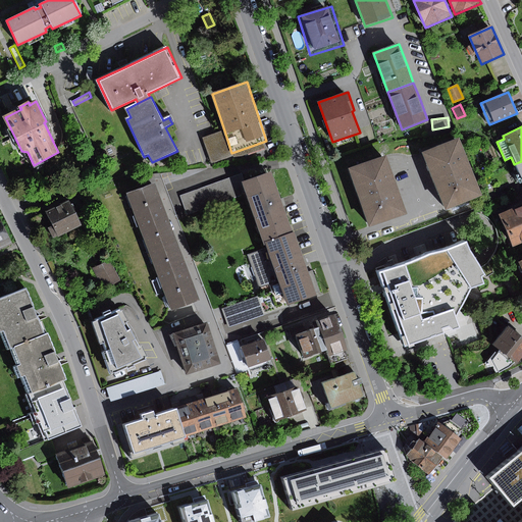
[(231,153),(224,131),(203,138),(212,163),(232,157),(231,153)]
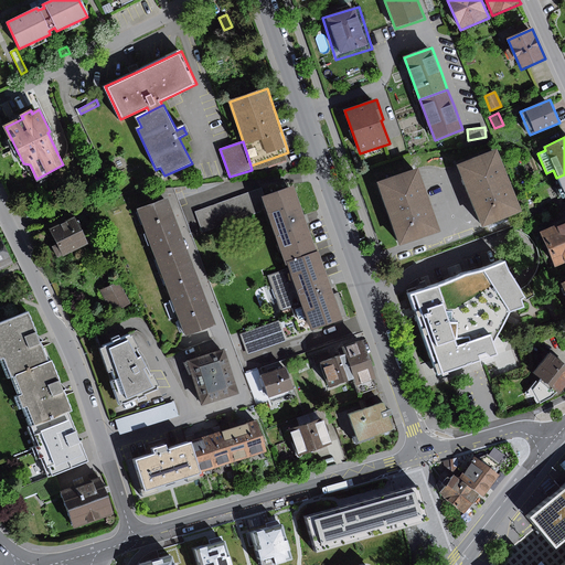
[(497,149),(456,166),(480,226),(522,210),(497,149)]
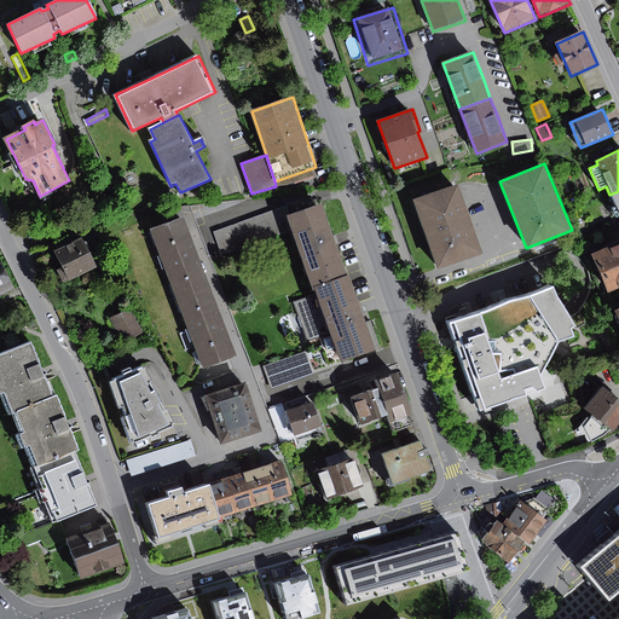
[(482,253),(458,185),(412,201),(437,268),(482,253)]
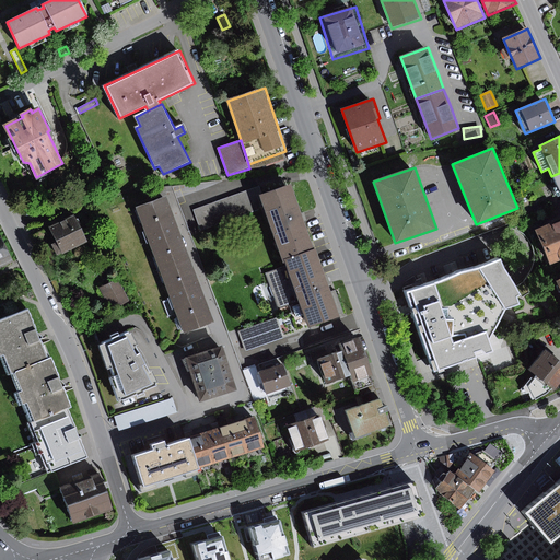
[(292,185),(260,196),(264,207),(283,261),(286,259),(315,249),(292,185)]
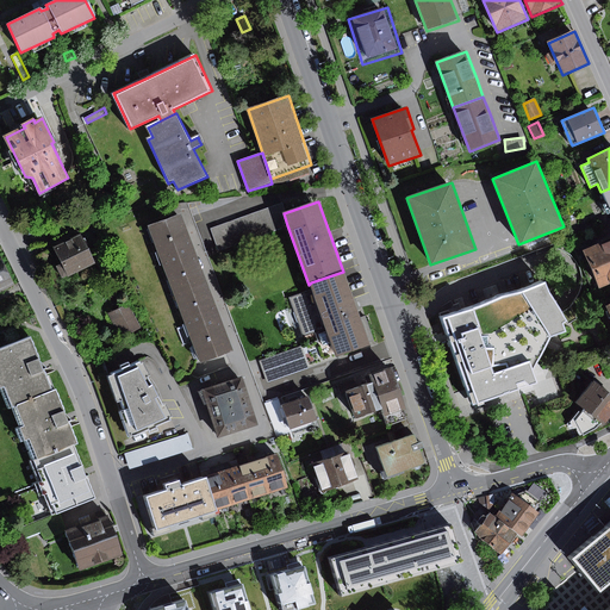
[(211,229),(218,251),(281,229),(281,228),(287,225),(284,213),(280,205),(211,229)]
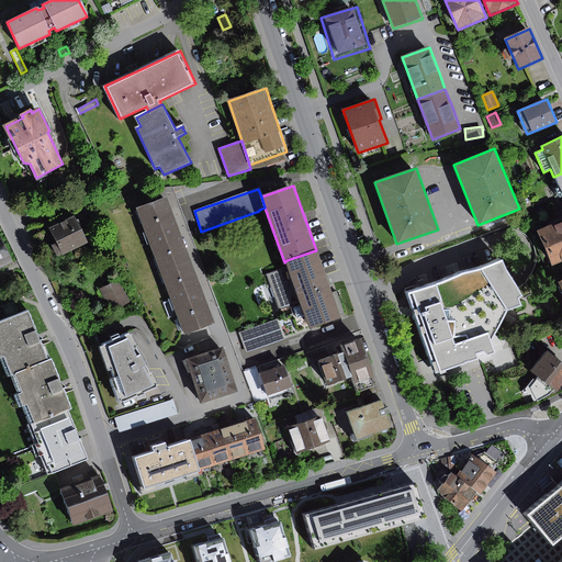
[(136,209),(159,270),(190,258),(168,197),(136,209)]
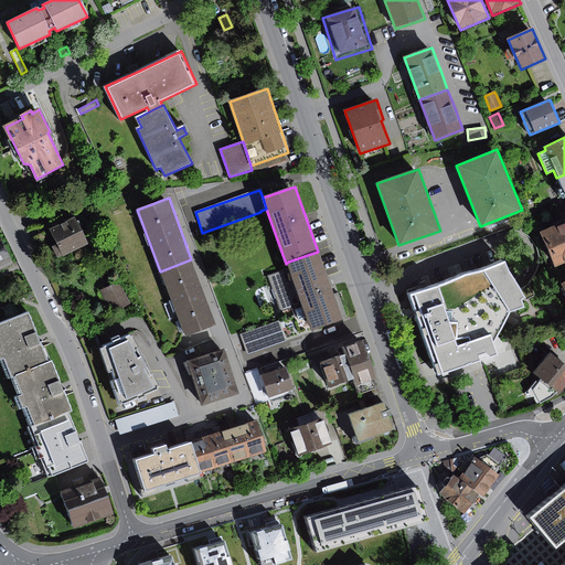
[(88,244),(75,219),(52,231),(59,244),(52,247),(59,259),(88,244)]
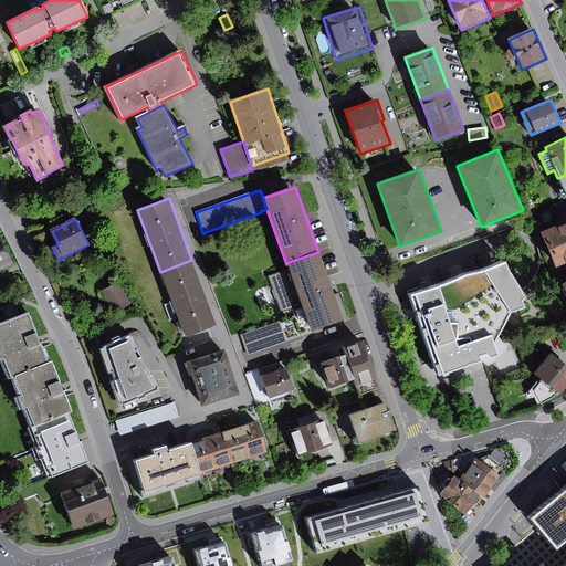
[(565,262),(565,223),(543,233),(556,268),(565,262)]
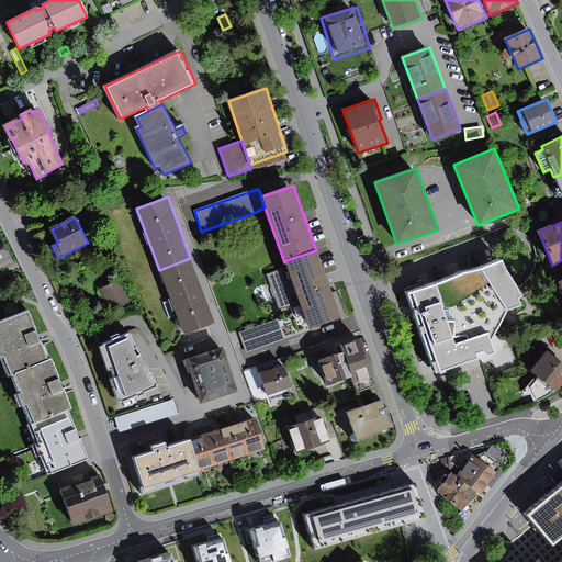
[(0,233),(0,268),(13,262),(0,233)]
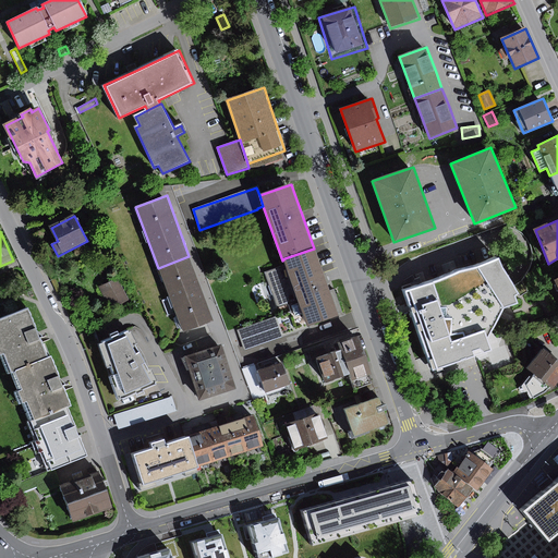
[(459,231),(448,235),(450,242),(462,238),(459,231)]
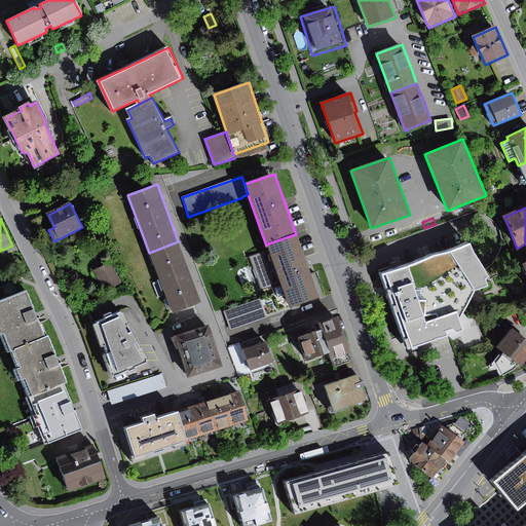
[(296,234),(268,243),(270,250),(282,284),(285,290),(273,294),(278,309),(289,306),(290,310),(320,300),(317,295),(310,273),(297,234),(296,234)]
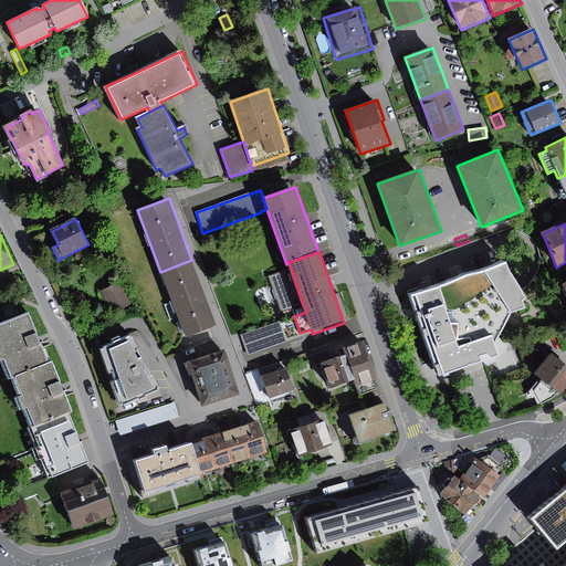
[(191,260),(160,272),(187,338),(218,326),(191,260)]
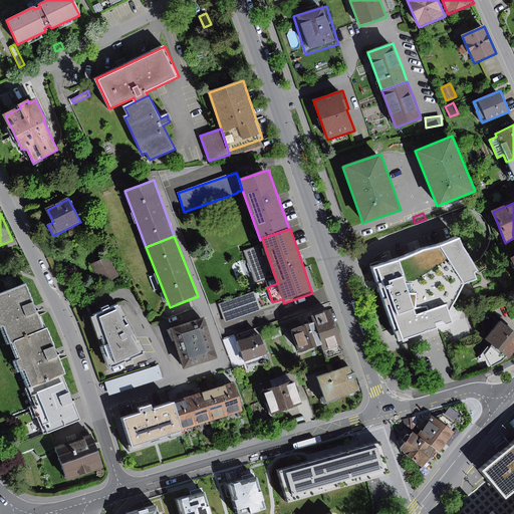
[(401,258),(369,267),(396,341),(451,322),(447,311),(461,284),(474,279),(473,272),(476,270),(468,256),(461,246),(458,237),(437,245),(421,249),(401,258)]
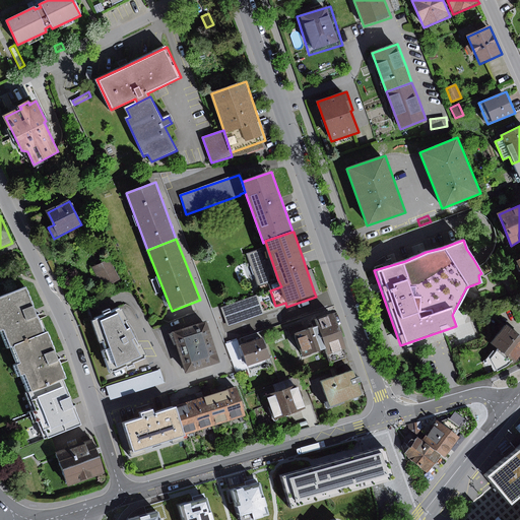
[(278,280),(267,247),(247,254),(258,287),(278,280)]
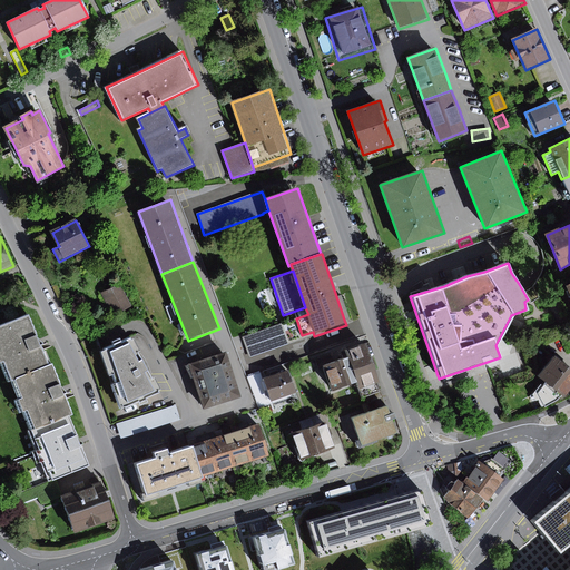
[(120,284),(101,293),(112,316),(131,306),(120,284)]
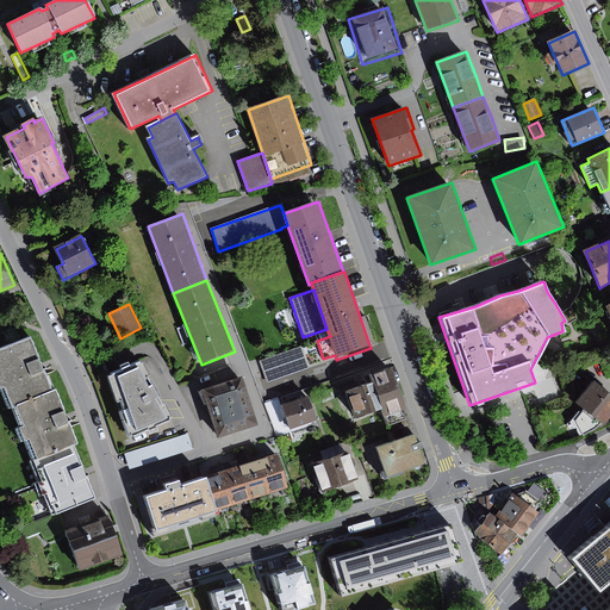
[(571,307),(565,311),(572,323),(579,318),(571,307)]
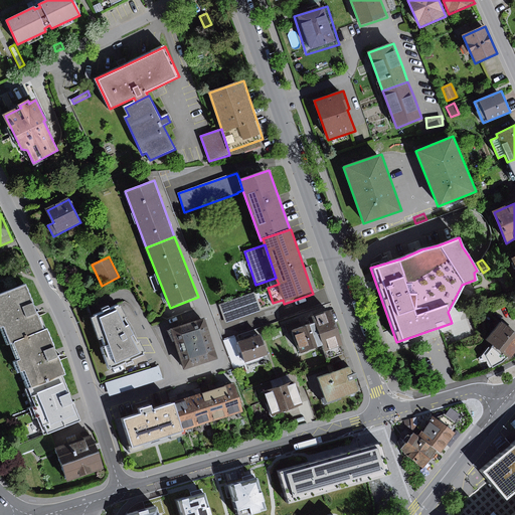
[(309,266),(304,268),(311,289),(317,288),(309,266)]
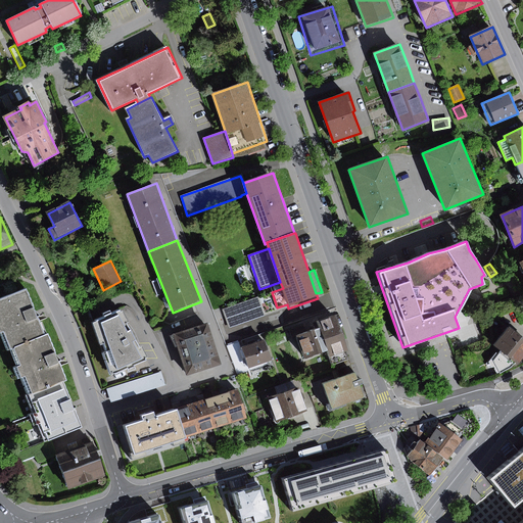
[(36,315),(27,290),(0,299),(0,332),(1,332),(8,349),(9,349),(44,336),(36,315)]
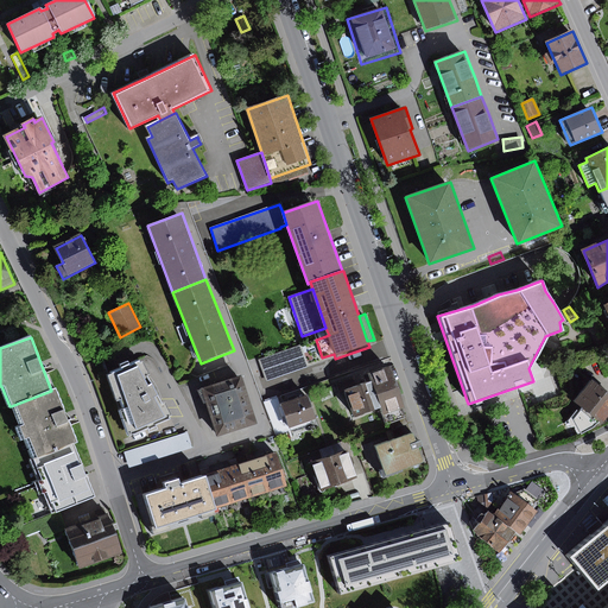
[(322,358),(316,340),(259,360),(267,382),(335,359),(334,354),(322,358)]
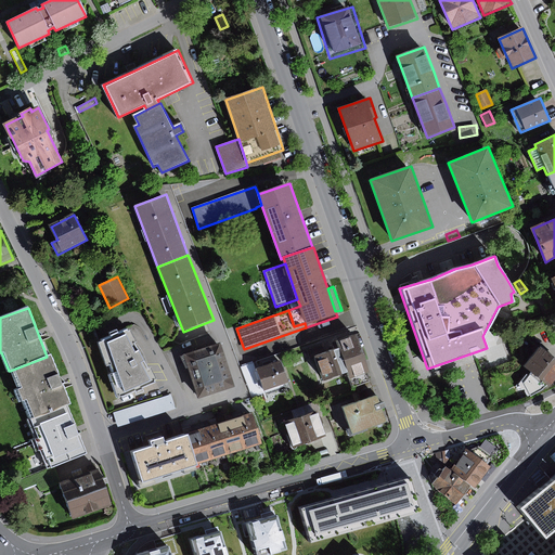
[(554,343),(554,324),(543,330),(550,345),(554,343)]
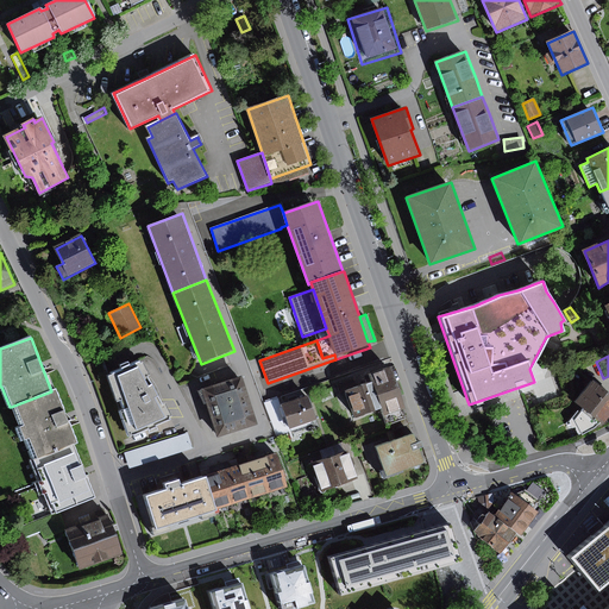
[(121,369),(107,375),(129,437),(146,428),(149,433),(157,429),(155,425),(169,419),(139,360),(130,365),(127,362),(119,365),(121,369)]
